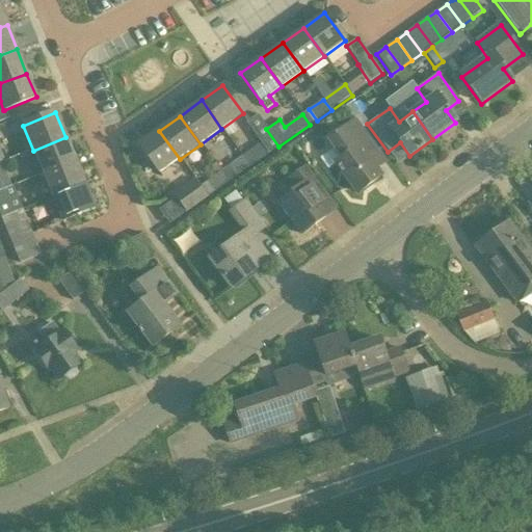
[(328,141),(334,149),(320,159),(328,169),(336,164),(356,193),(380,177),(375,168),(384,162),(355,122),(328,141)]
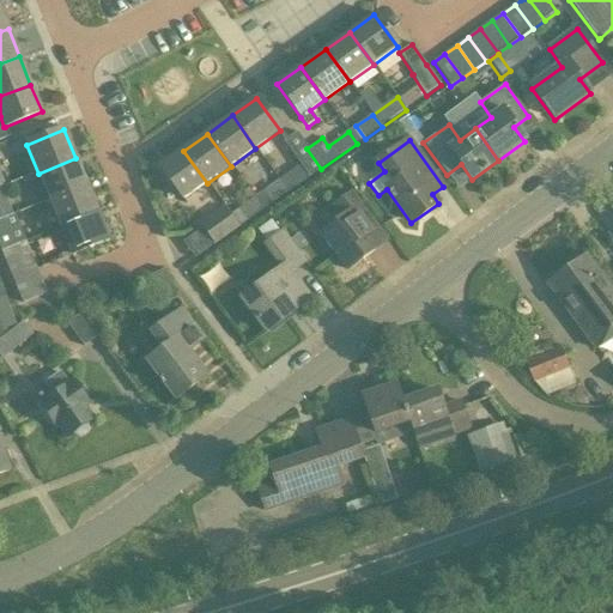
[(321,169),(307,149),(296,156),(302,164),(283,178),(277,170),(273,173),(279,180),(278,181),(287,193),(321,169)]
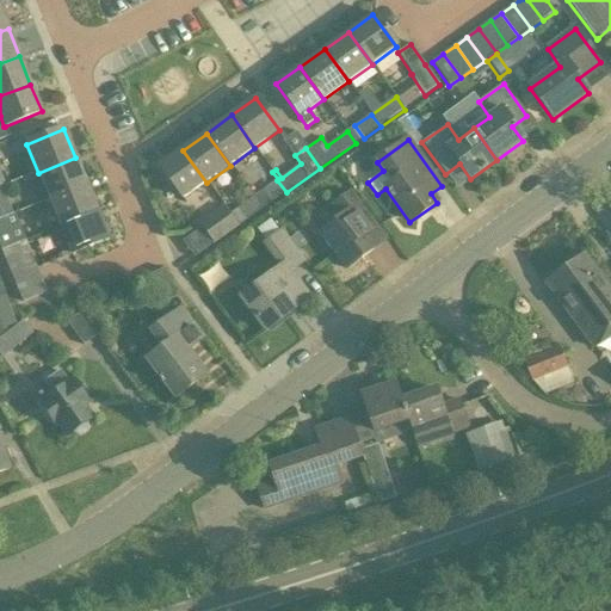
[(207,183),(183,150),(159,167),(181,201),(207,183)]
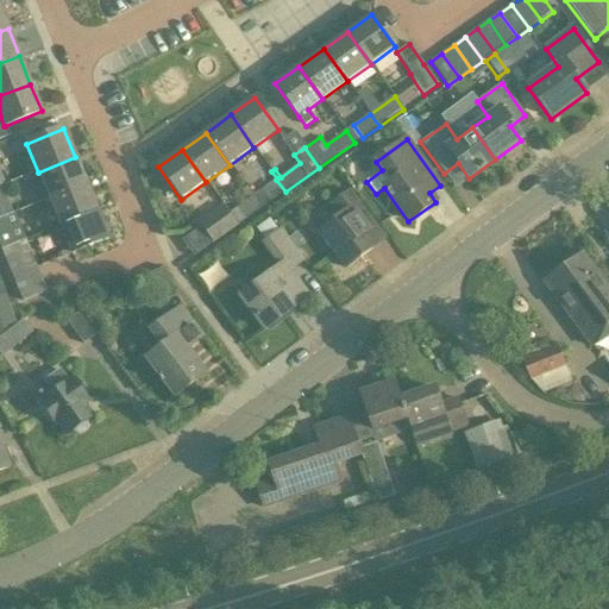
[(75,157),(38,173),(49,199),(86,184),(75,157)]
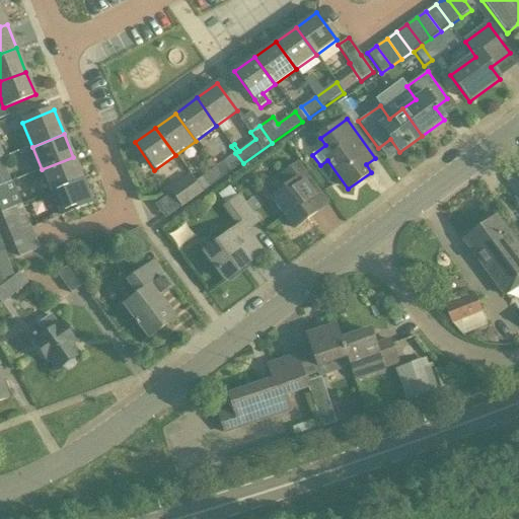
[(243,163),(235,153),(216,167),(211,159),(210,160),(223,178),(243,163)]
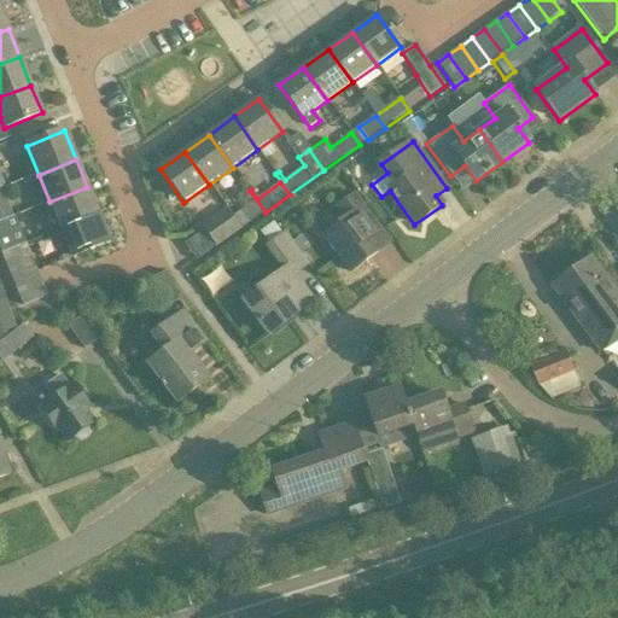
[(98,215),(87,187),(50,202),(60,229),(98,215)]
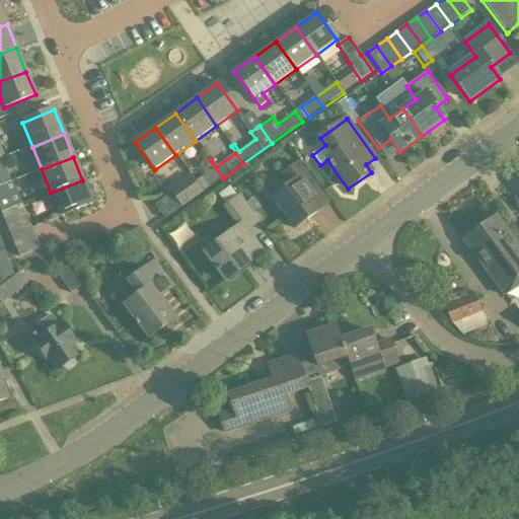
[(223,178),(210,160),(206,163),(211,170),(195,182),(191,175),(190,175),(202,193),(223,178)]
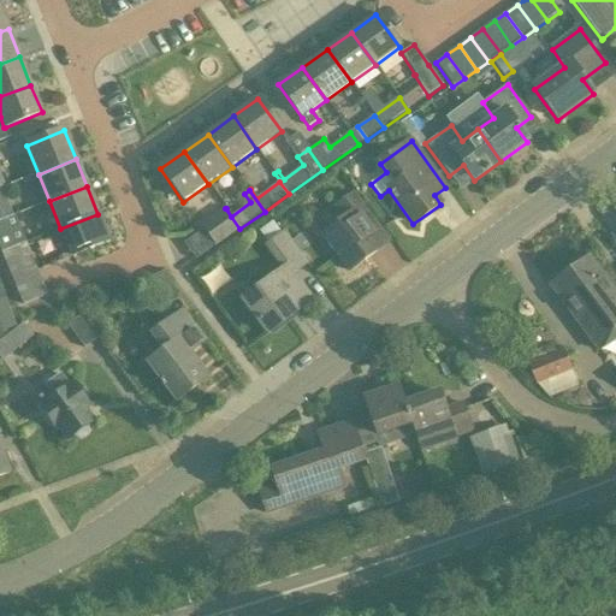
[(335,208),(344,220),(323,236),(349,272),(389,243),(353,195),(335,208)]
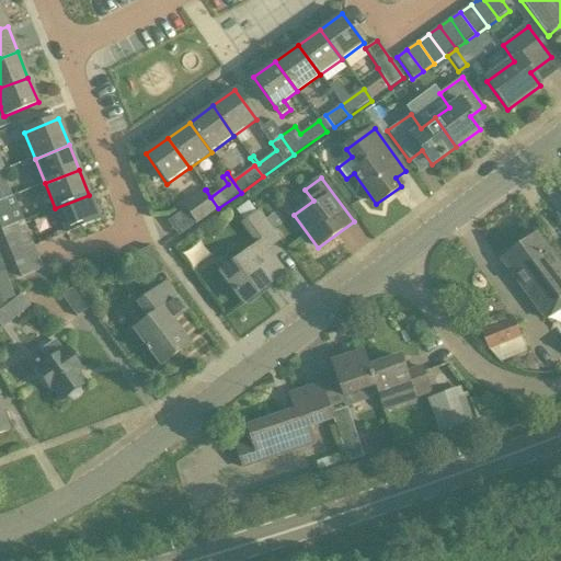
[(218,208),(205,190),(182,206),(185,209),(164,224),(175,239),(218,208)]
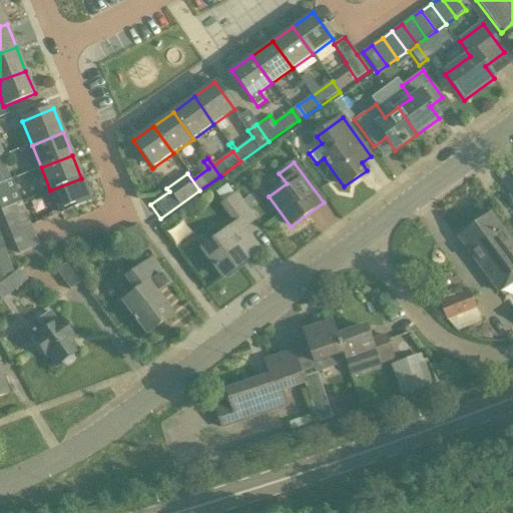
[(81,178),(50,190),(60,214),(91,201),(81,178)]
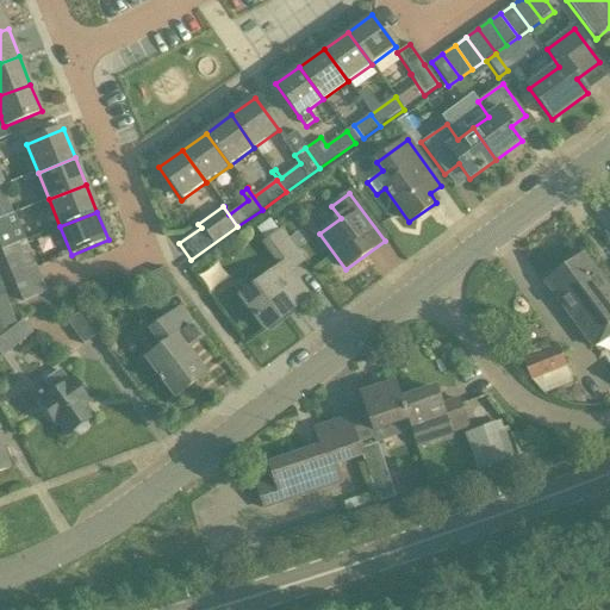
[(0,248),(1,250),(16,244),(8,225),(0,229),(0,248)]
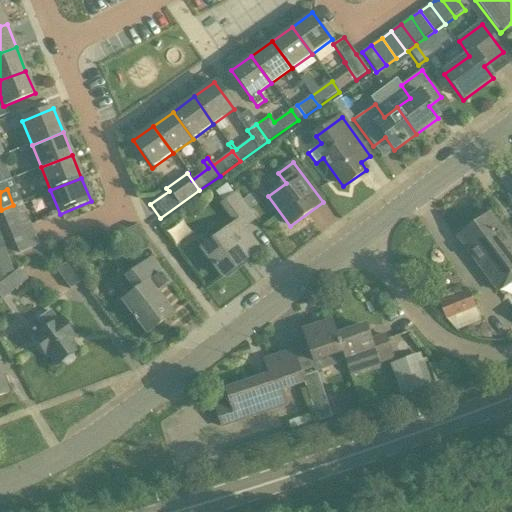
[(222,205),(237,224),(202,250),(222,277),(257,251),(240,228),(252,220),(229,189),(218,198),(223,205),(222,205)]
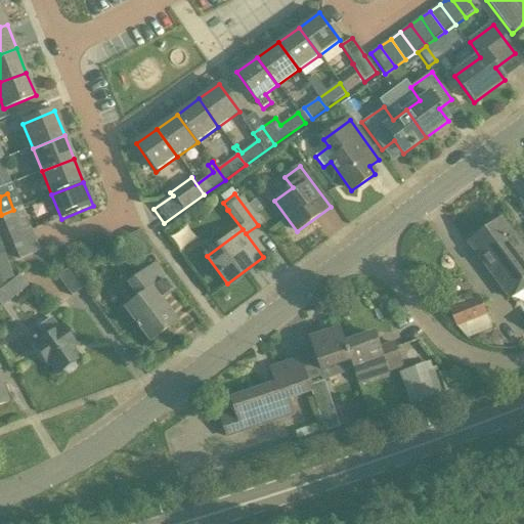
[(255,216),(262,211),(255,202),(248,207),(255,216)]
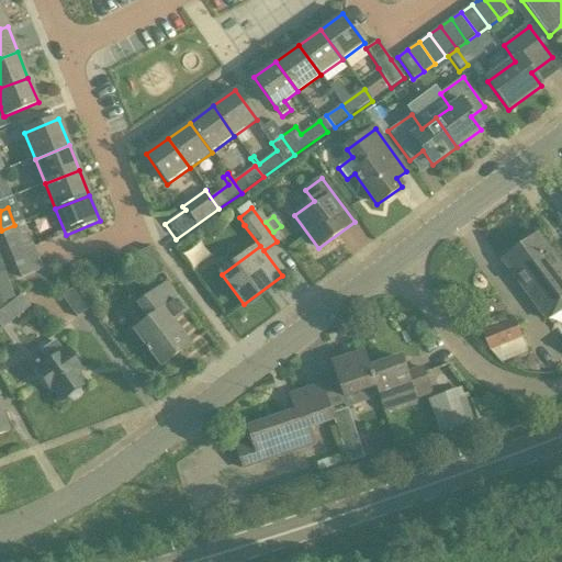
[(520,248),(561,305),(561,268),(538,235),(520,248)]
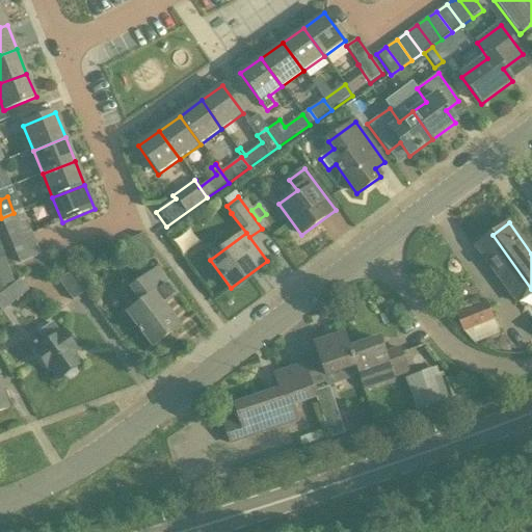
[(33,233),(10,242),(16,254),(37,244),(33,233)]
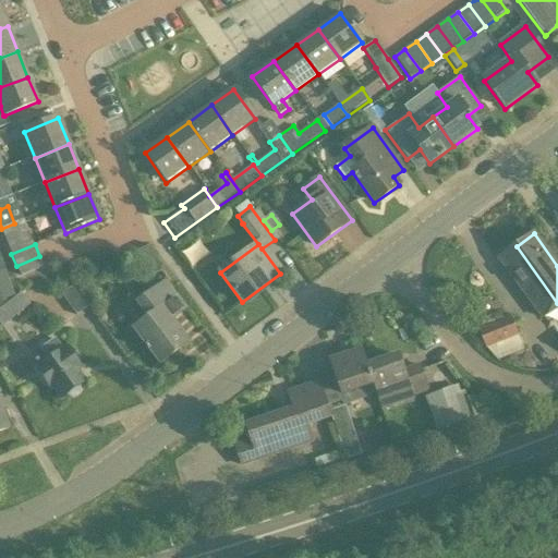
[(161,271),(149,246),(135,252),(147,278),(161,271)]
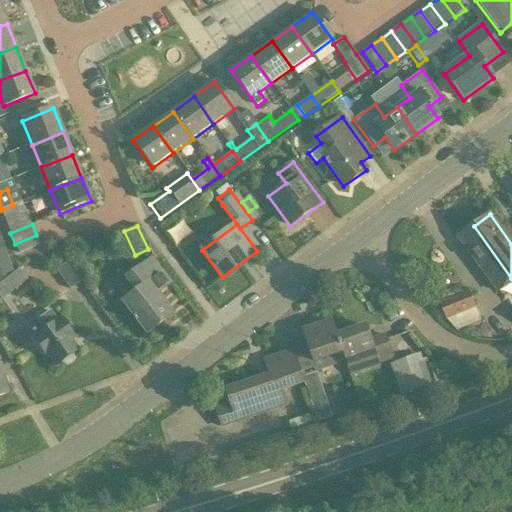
[(511,280),(511,278),(474,226),(457,238),(497,292),(511,280)]
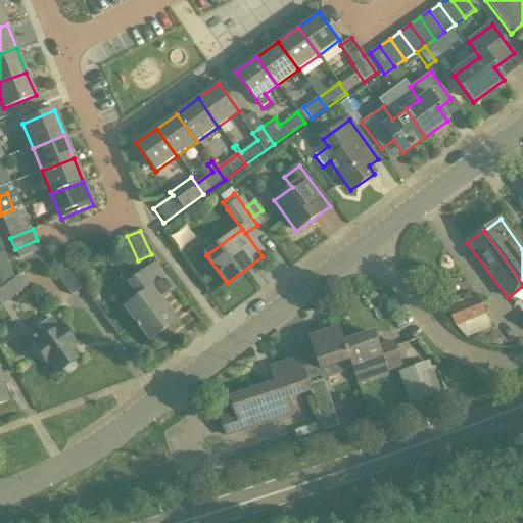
[(41,250),(37,240),(15,249),(19,259),(41,250)]
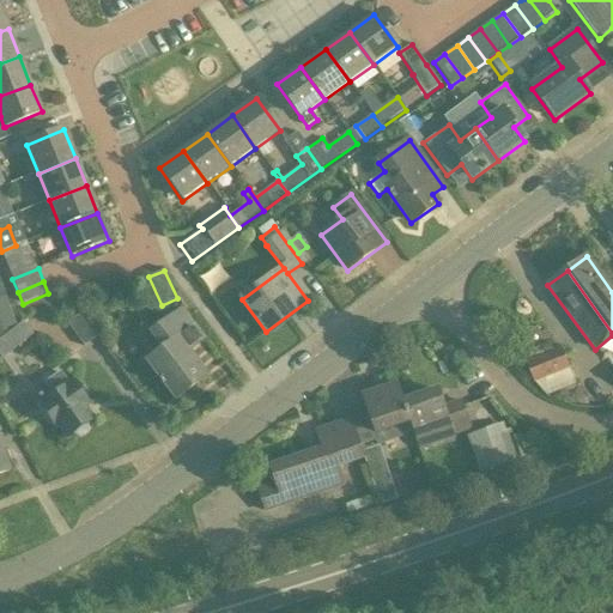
[(17,326),(5,295),(0,296),(0,325),(2,332),(17,326)]
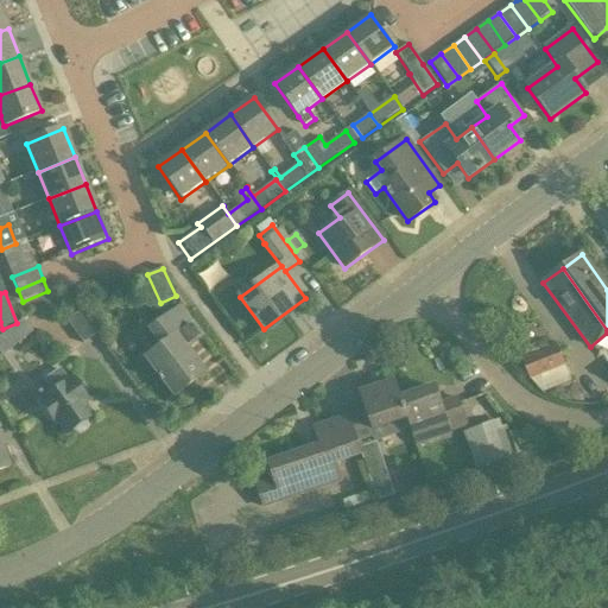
[(162,347),(145,359),(173,397),(203,374),(185,350),(201,339),(178,309),(150,330),(162,347)]
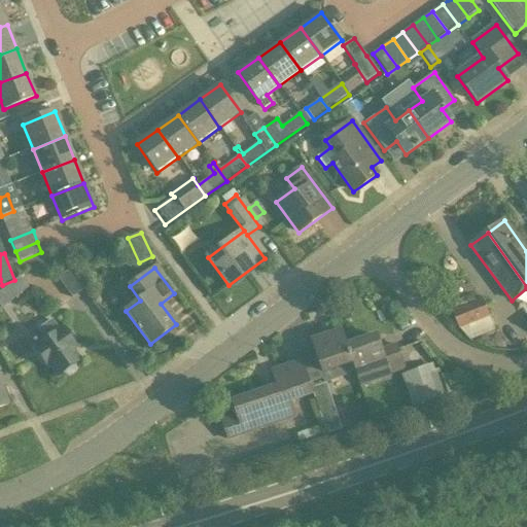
[(70,272),(62,277),(74,295),(82,289),(70,272)]
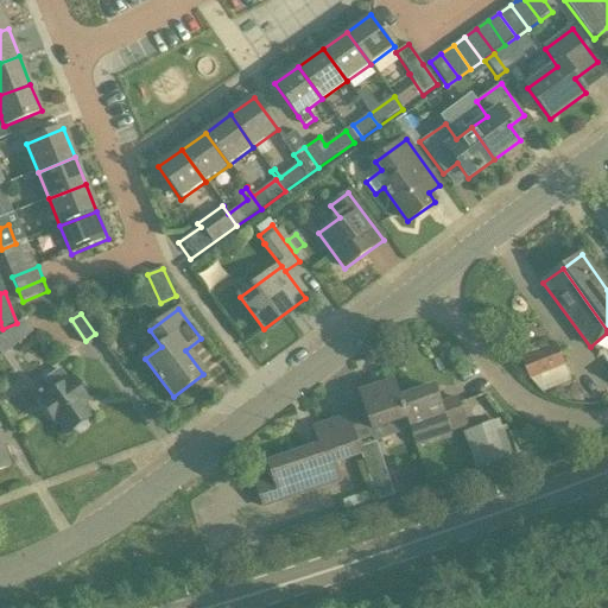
[(0,353),(1,356),(32,333),(23,320),(0,336),(0,353)]
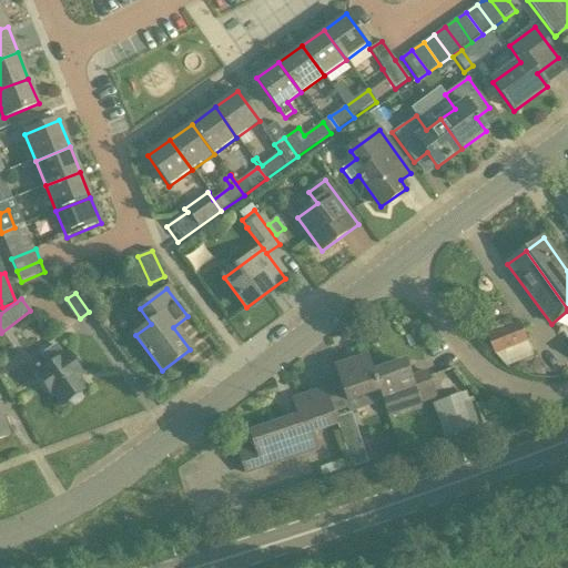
[(486,335),(494,355),(506,351),(511,365),(533,356),(527,343),(519,322),(486,335)]
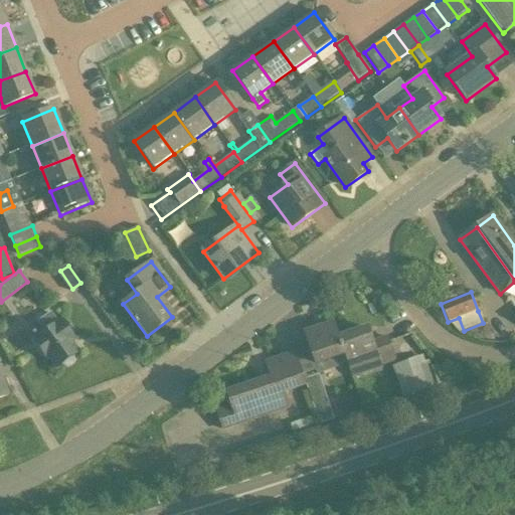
[(61,321),(57,324),(50,314),(37,323),(44,333),(32,341),(45,360),(49,357),(56,367),(61,364),(64,366),(70,366),(73,359),(73,356),(76,354),(69,343),(74,340),(61,321)]
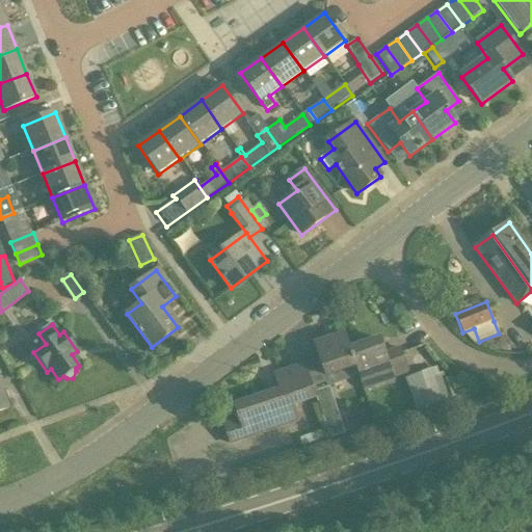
[(319,362),(302,367),(313,398),(316,397),(313,389),(328,383),(326,376),(354,367),(363,392),(364,391),(345,336),(314,346),(319,362)]
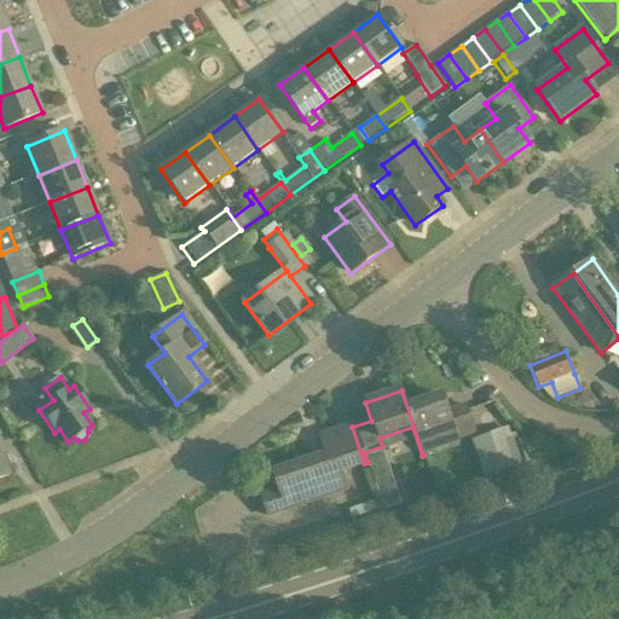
[(401,391),(423,455),(458,444),(457,441),(476,434),(467,404),(449,410),(444,395),(408,408),(401,391)]
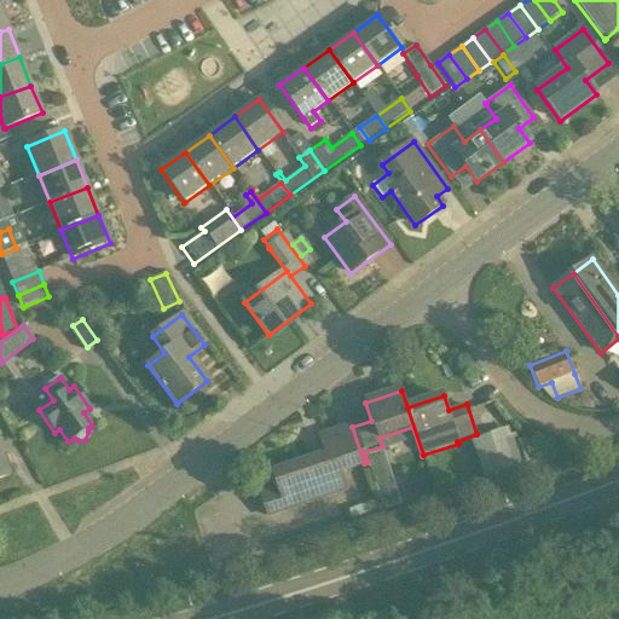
[(271,474),(276,489),(259,495),(267,520),(284,513),(283,510),(347,489),(341,470),(364,463),(352,427),(318,438),(324,456),(271,474)]
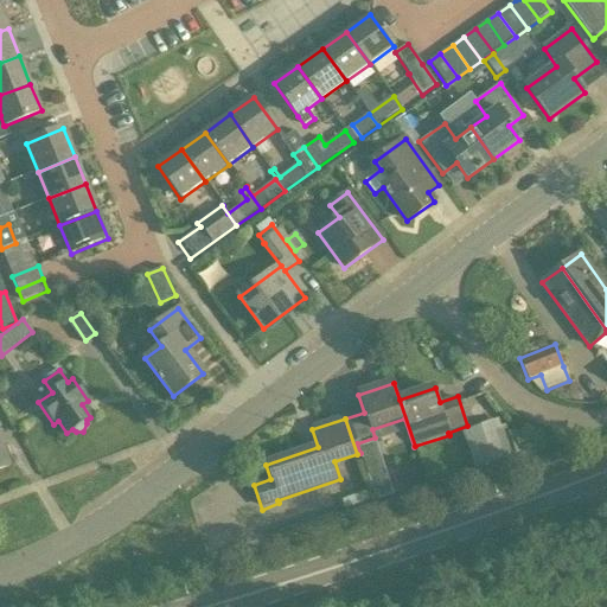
[(483,434),(492,464),(516,455),(505,426),(483,434)]
